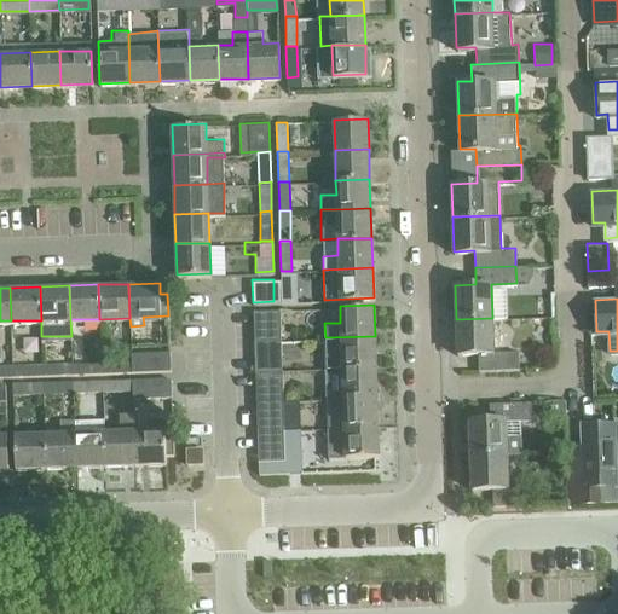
[(254,340),(281,339),(279,308),(253,310),(254,340)]
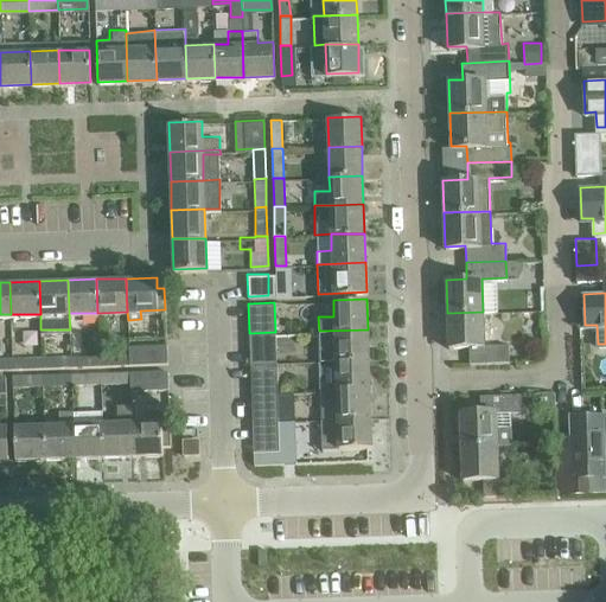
[(483,320),(483,312),(447,313),(448,346),(469,345),(469,362),(509,360),(508,343),(484,344),(483,320)]
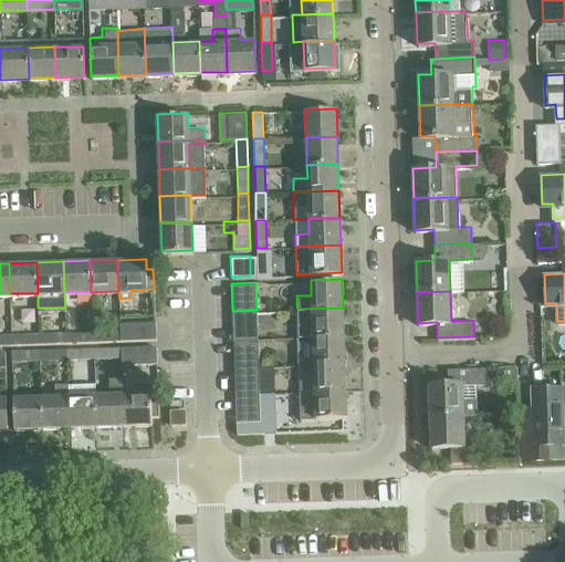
[(343,308),(297,309),(297,336),(344,335),(343,308)]
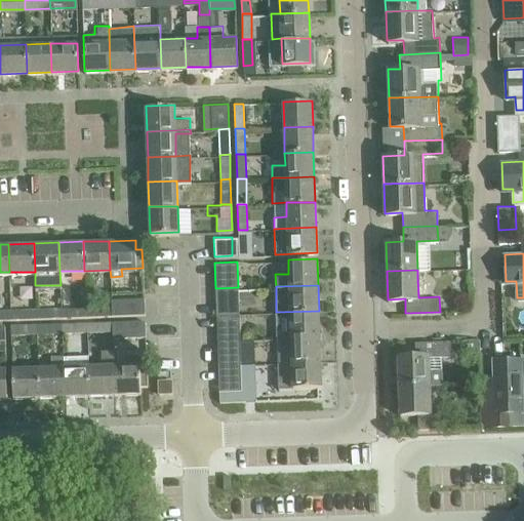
[(238,287),(215,288),(216,314),(239,313),(238,287)]
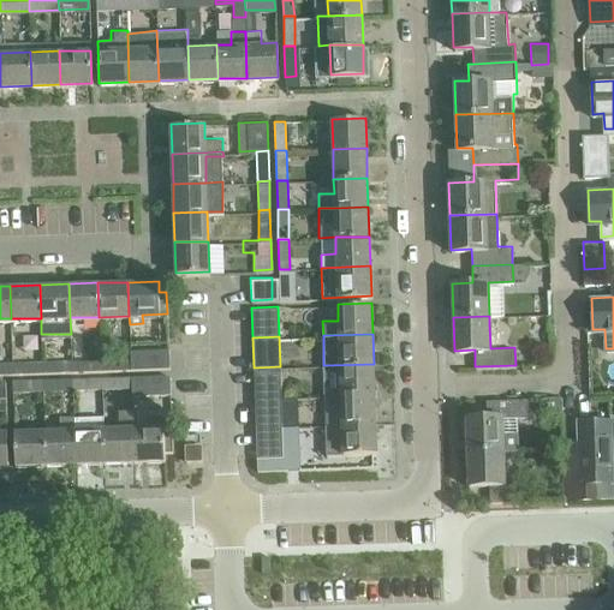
[(130,350),(130,356),(130,366),(168,365),(168,348),(130,350)]
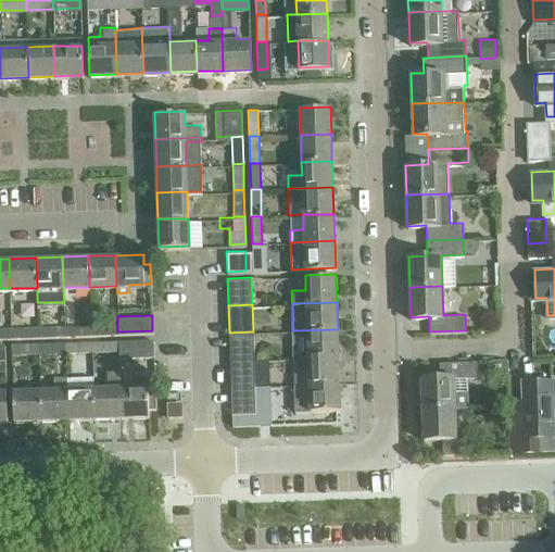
[(90,322),(64,323),(65,333),(90,331),(90,322)]
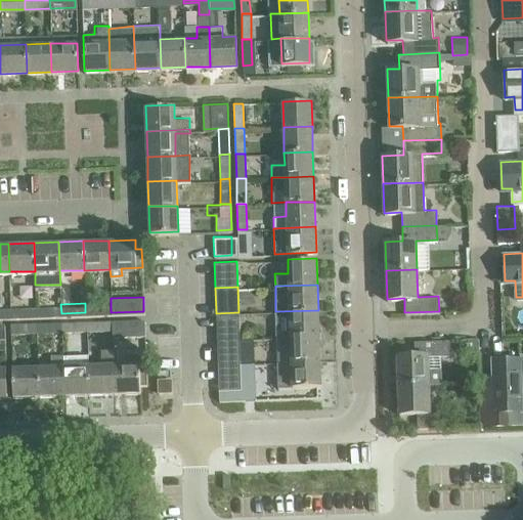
[(111,312),(111,303),(85,303),(85,312),(111,312)]
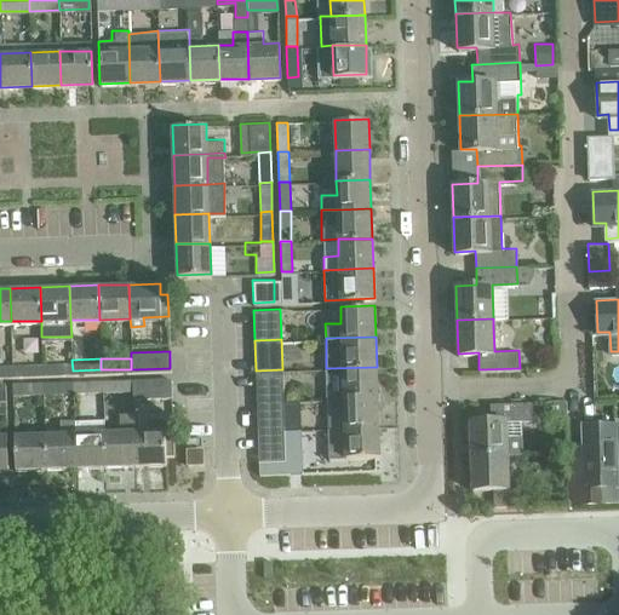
[(72,360),(43,361),(43,372),(73,371),(72,360)]
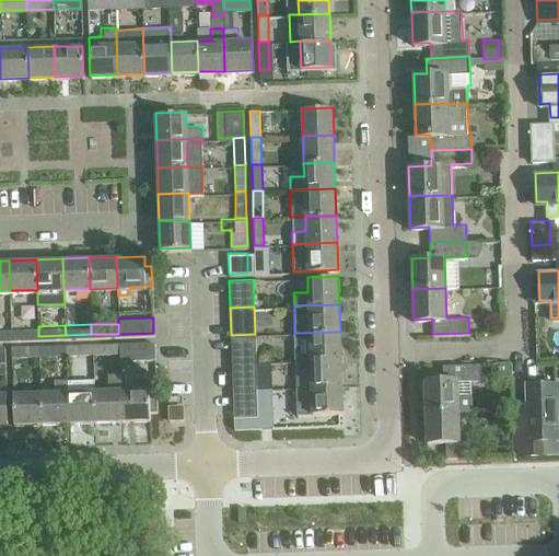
[(11,327),(0,326),(0,337),(11,337),(11,327)]
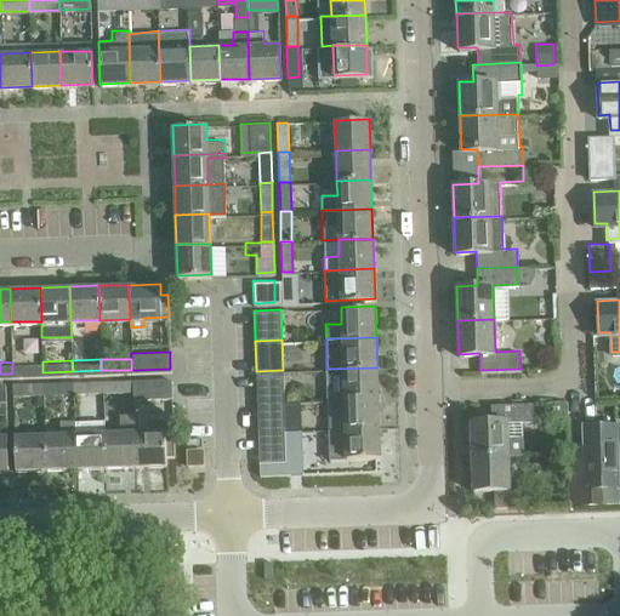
[(43,372),(43,361),(12,363),(12,374),(43,372)]
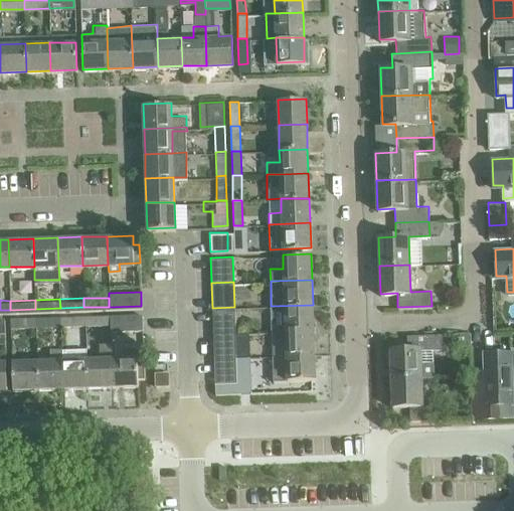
[(314,329),(313,305),(271,306),(272,330),(314,329)]
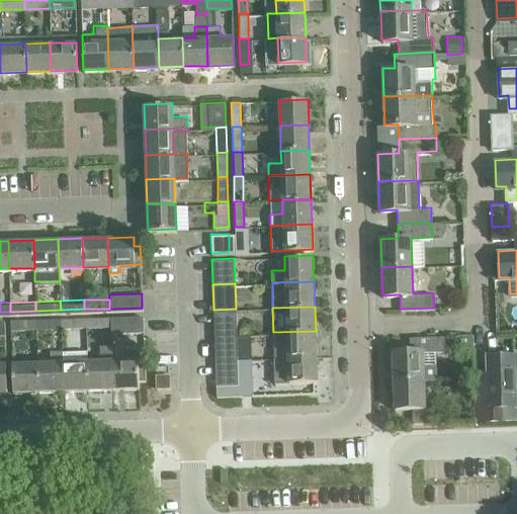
[(236,334),(236,309),(213,310),(214,335),(236,334)]
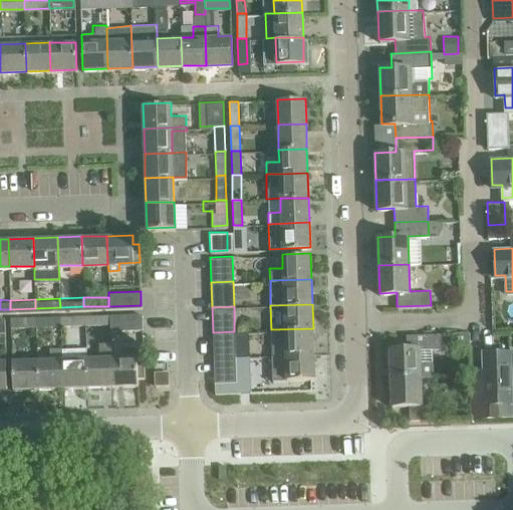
[(142,312),(108,313),(109,323),(109,329),(142,328),(142,312)]
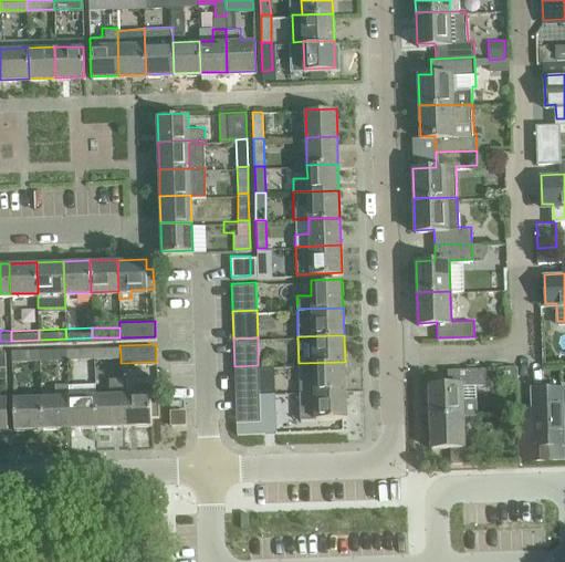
[(119,345),(93,346),(93,356),(121,356),(119,345)]
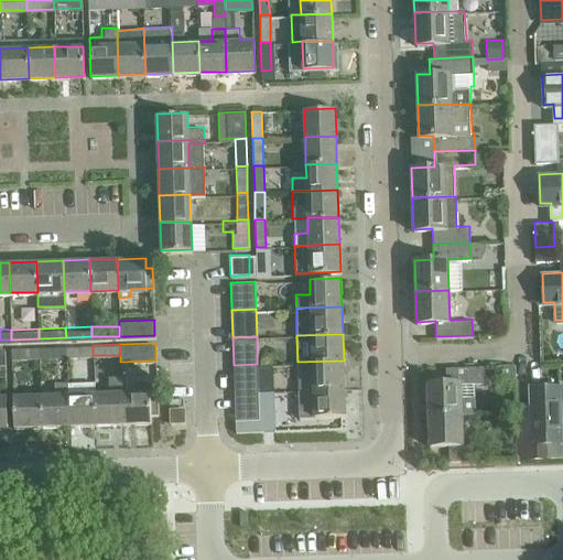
[(93,345),(66,346),(66,356),(93,355),(93,345)]
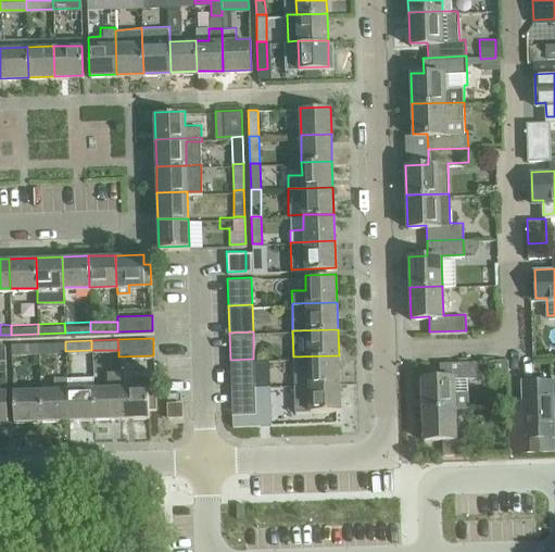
[(38,352),(38,341),(11,342),(11,353),(38,352)]
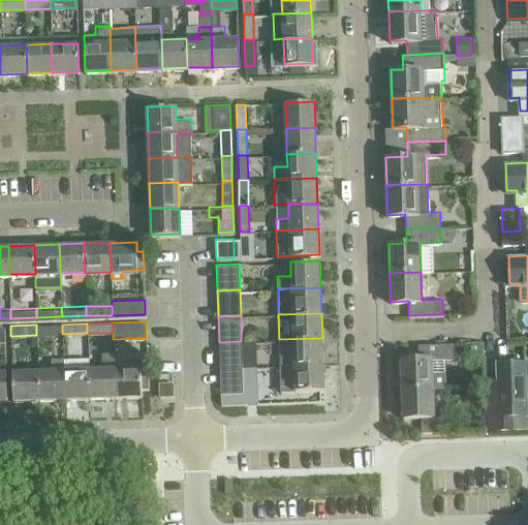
[(62,325),(36,325),(36,335),(62,334),(62,325)]
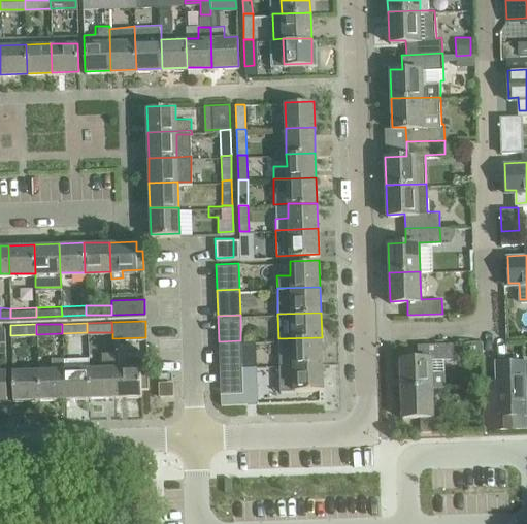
[(322,363),(322,337),(278,338),(278,364),(294,364),(322,363)]
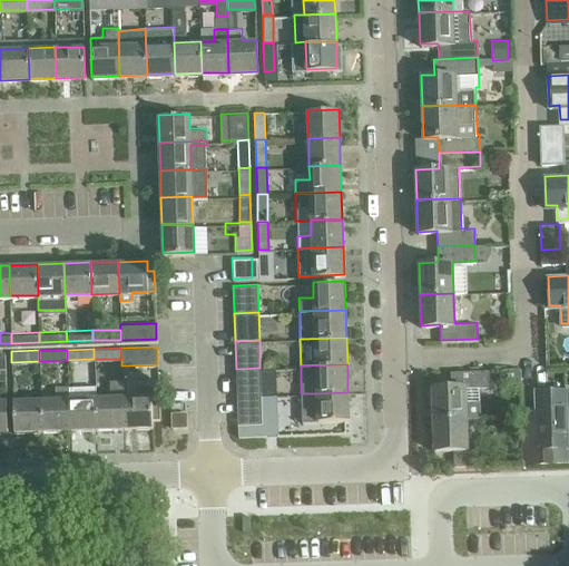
[(261,394),(260,368),(236,369),(236,396),(261,394)]
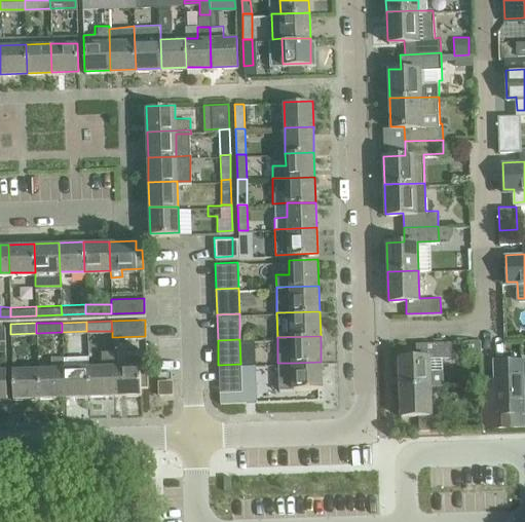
[(480,339),(467,339),(467,351),(480,351),(480,339)]
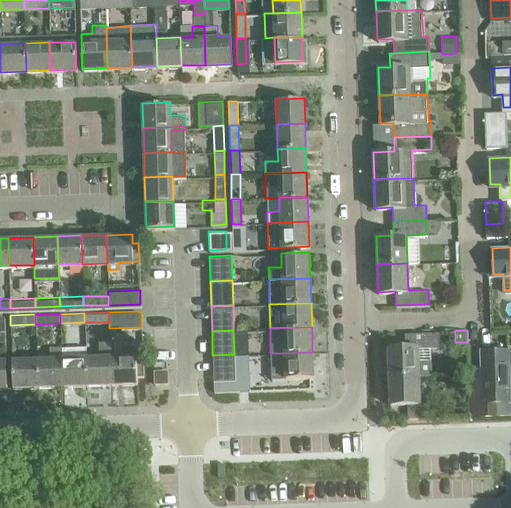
[(389,375),(418,374),(417,347),(438,346),(438,331),(405,332),(405,346),(388,347),(389,375)]
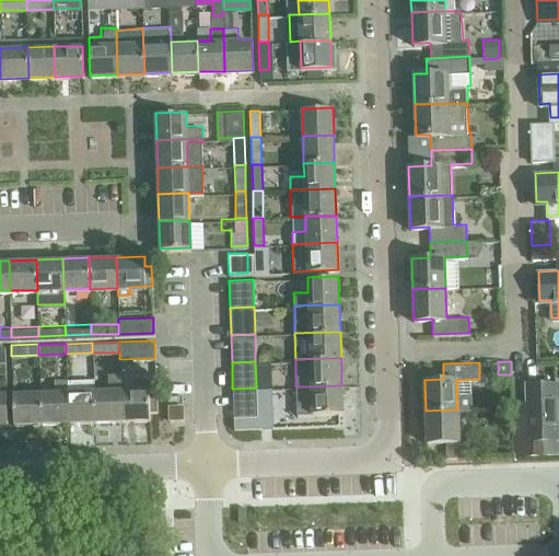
[(527,410),(513,410),(514,454),(539,453),(546,453),(558,452),(558,382),(555,382),(526,383),(526,400),(527,410)]
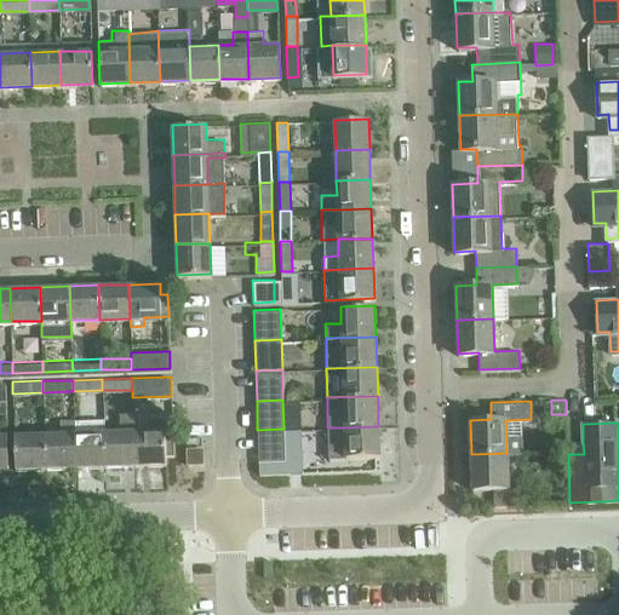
[(379,455),(378,426),(345,427),(345,457),(379,455)]
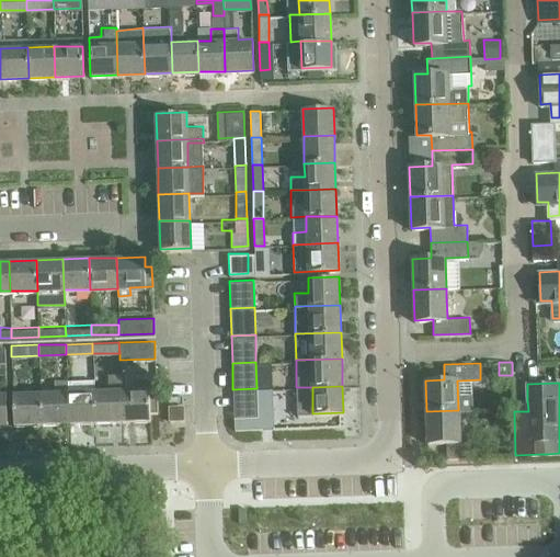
[(134,389),(120,390),(121,420),(150,419),(149,411),(157,410),(156,388),(134,389)]
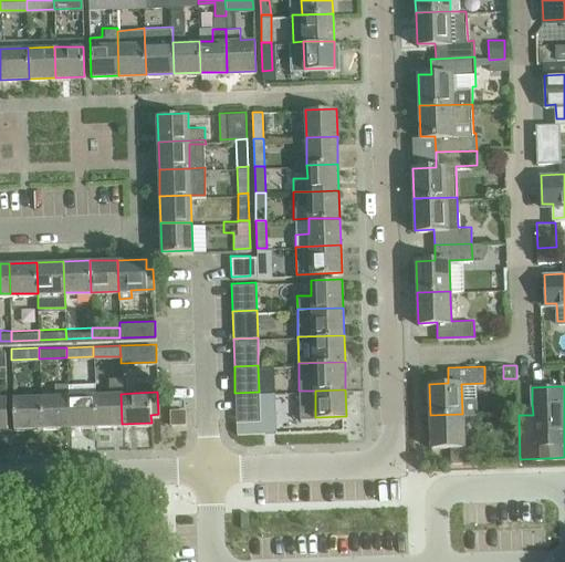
[(260,419),(259,392),(234,393),(236,420),(260,419)]
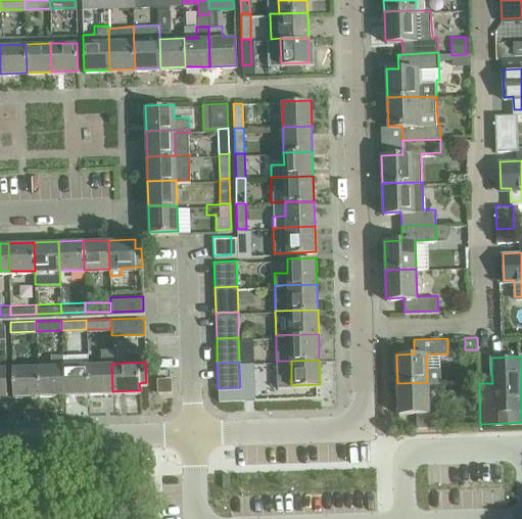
[(88,392),(87,364),(62,365),(63,393),(88,392)]
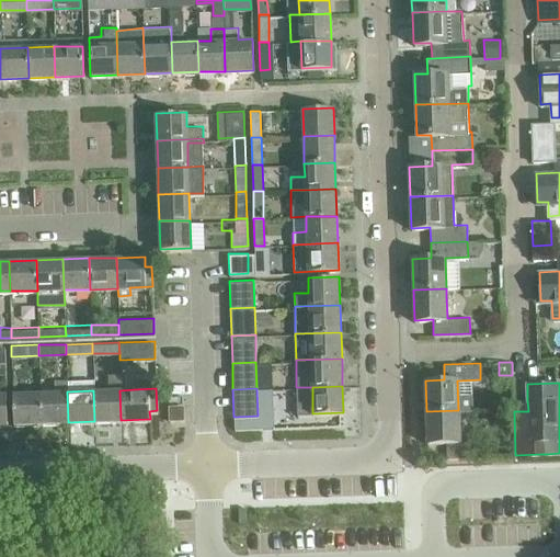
[(120,390),(93,390),(94,421),(121,420),(120,390)]
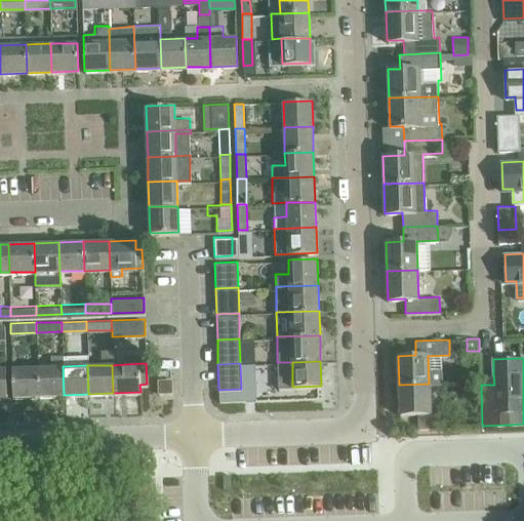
[(38,396),(37,366),(12,367),(13,397),(38,396)]
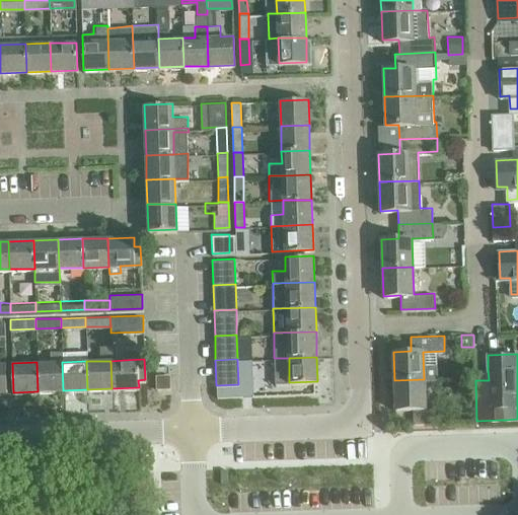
[(63,390),(62,362),(37,362),(38,391),(63,390)]
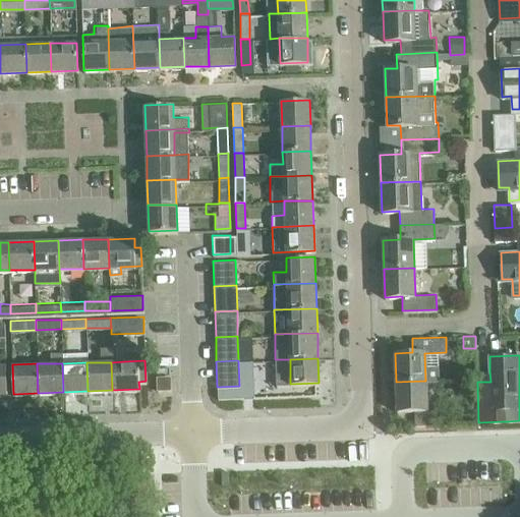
[(170,376),(158,376),(157,376),(157,389),(170,388),(170,376)]
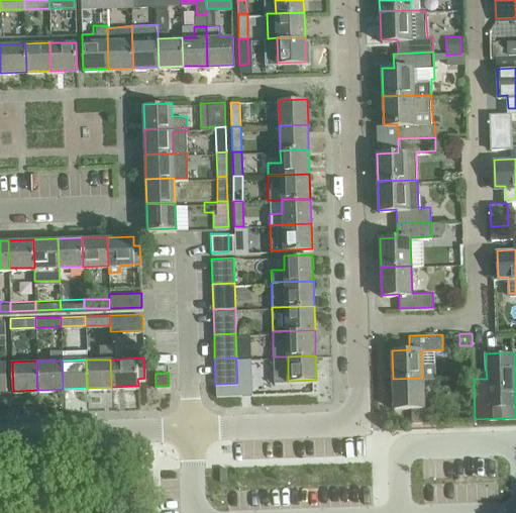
[(423,405),(422,378),(393,379),(394,407),(411,407),(411,421),(445,420),(444,405),(423,405)]
